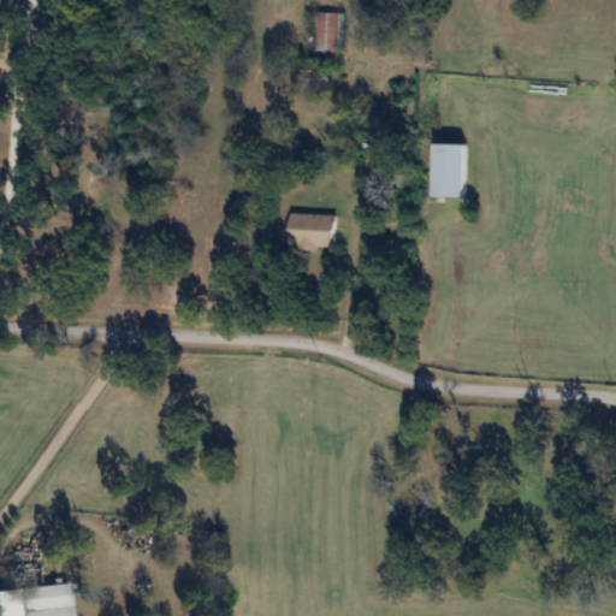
[(317,52),(343,52),(343,13),(317,13),(317,52)]
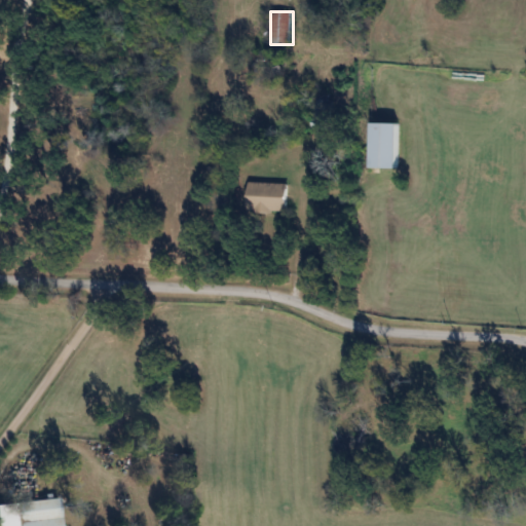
[(400,124),(373,123),(373,168),(400,168),(400,124)]
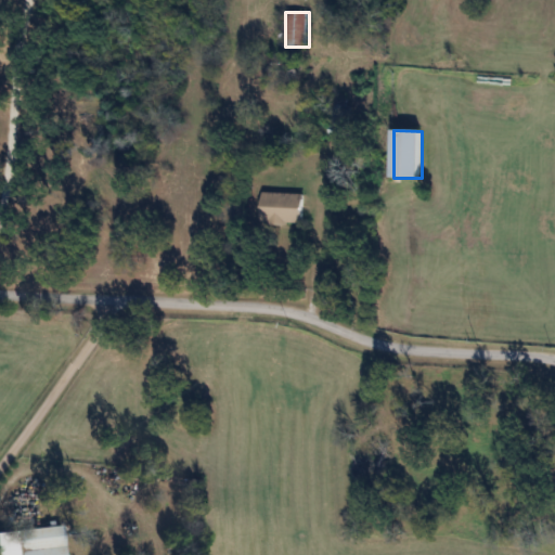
[(304,194),(262,193),(262,224),(304,226),(304,194)]
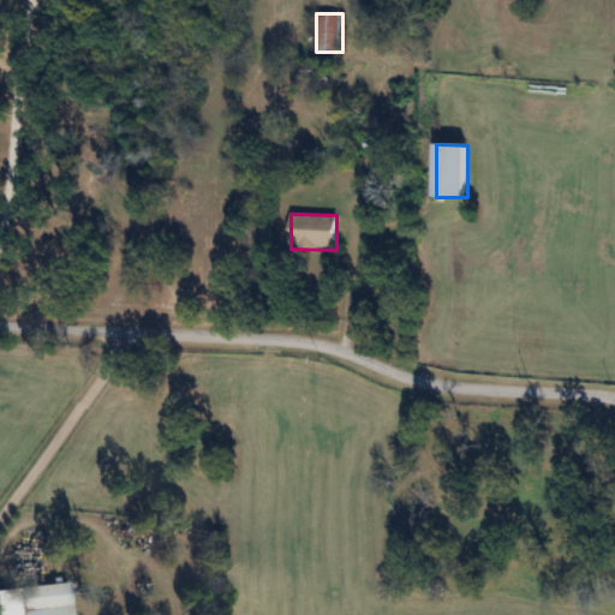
[(73,614),(71,583),(0,587),(0,614),(73,614)]
